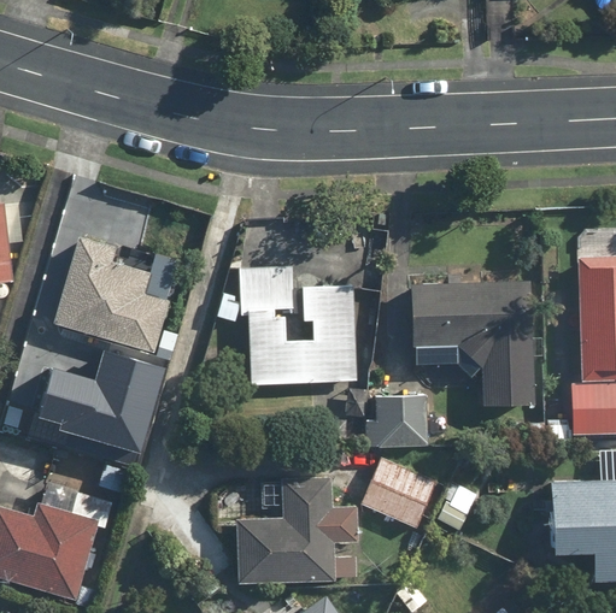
[(124,251),(82,237),(56,324),(160,355),(175,306),(146,298),(153,272),(119,263),(124,251)]
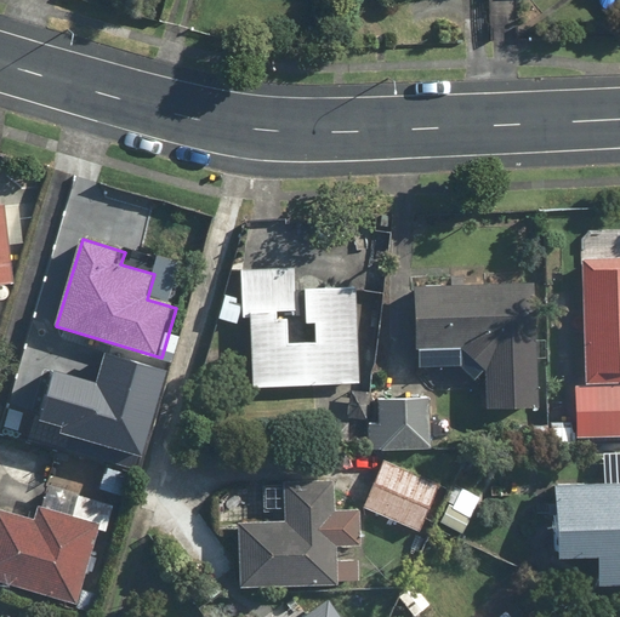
[(619,255),(587,255),(584,382),(619,382),(619,255)]
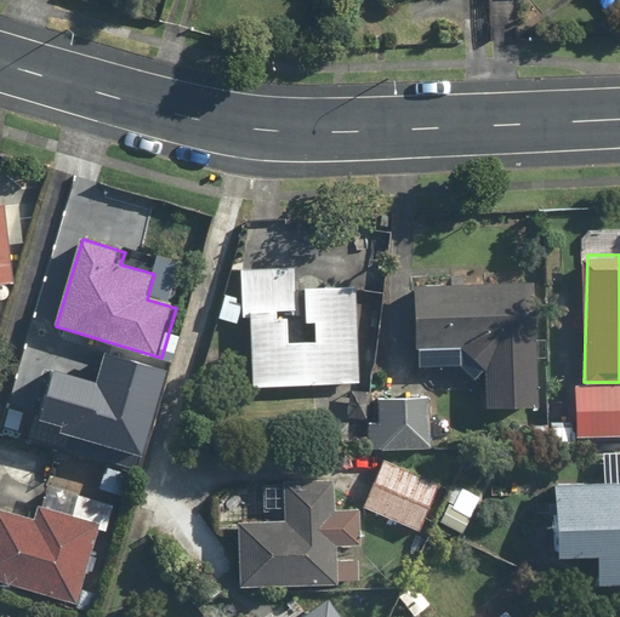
[(293,268),(239,269),(239,325),(251,325),(252,390),(358,389),(358,287),(305,287),(305,324),(312,324),(312,342),(294,342),(293,268)]
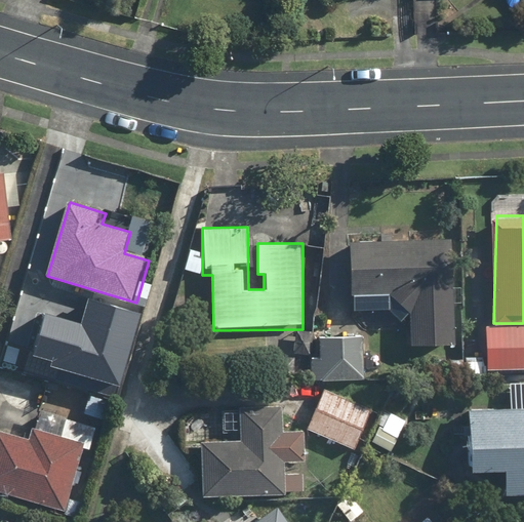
[(449,345),(447,241),(346,243),(346,296),(387,295),(406,312),(406,346),(449,345)]
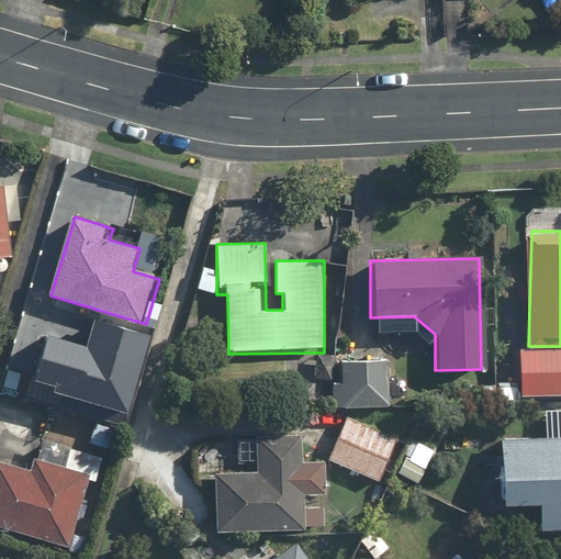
[(81,344),(41,332),(26,381),(122,411),(137,361),(144,339),(88,322),(81,344)]
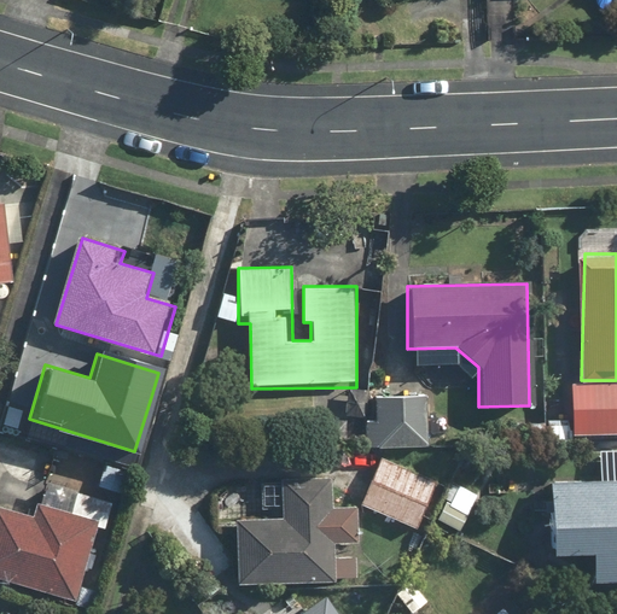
[(616,387),(568,390),(568,438),(616,436),(616,387)]
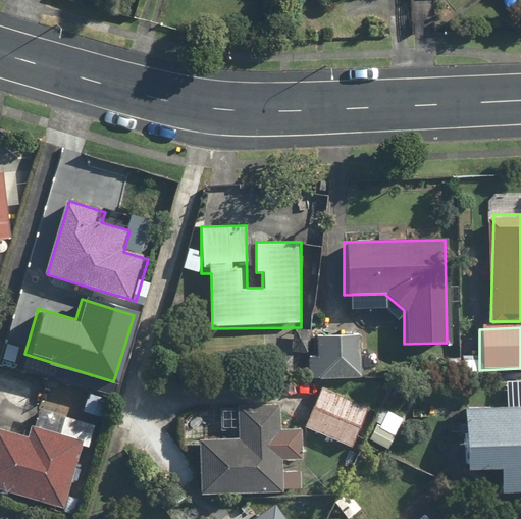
[(362,378),(361,334),(317,336),(318,353),(310,353),(311,380),(362,378)]
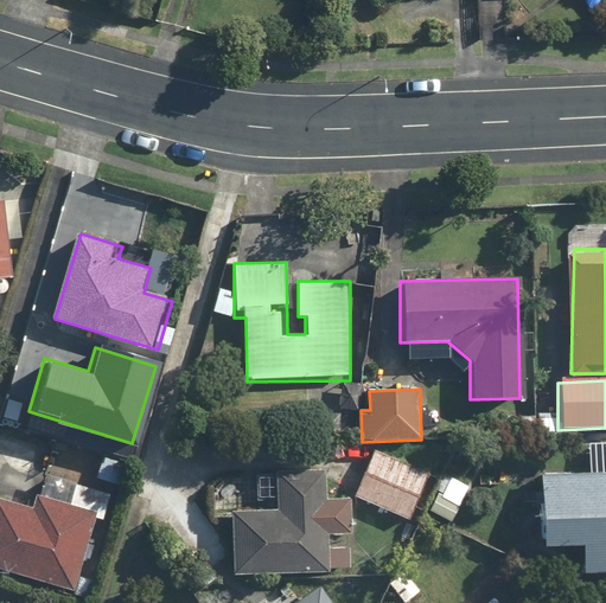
[(371,456),(355,499),(407,520),(425,478),(371,456)]
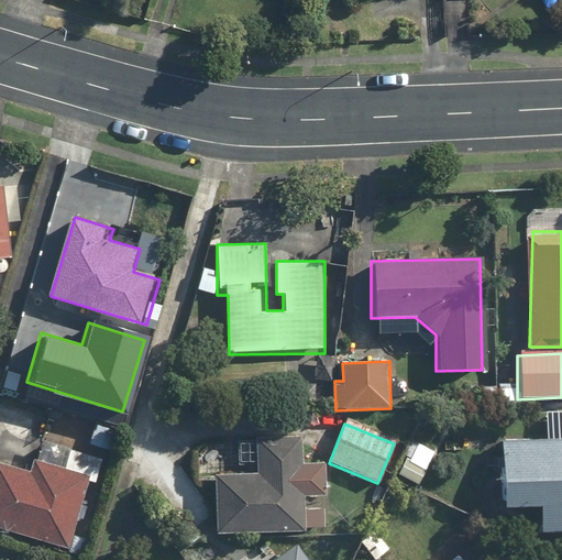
[(561,437),(503,438),(503,506),(544,506),(544,531),(561,531),(561,437)]
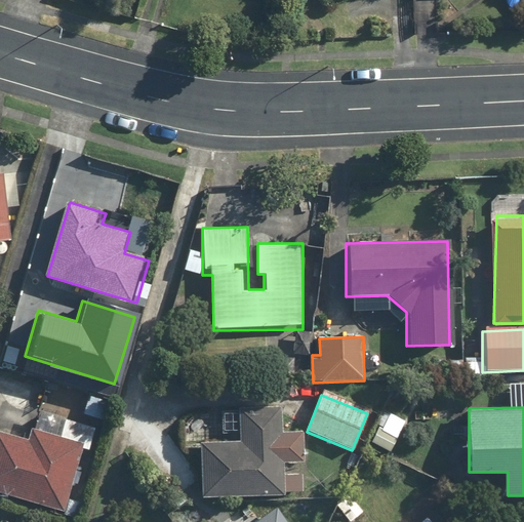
[(196,442),(197,499),(282,496),(281,462),(301,460),(300,431),(280,432),(280,409),(235,410),(236,441),(196,442)]
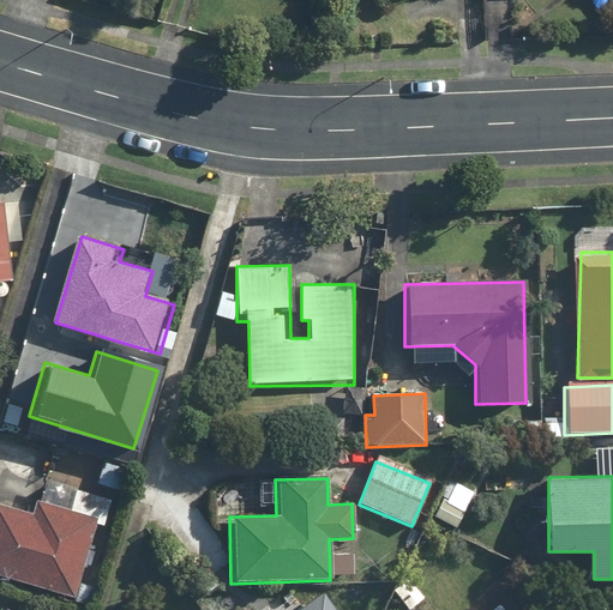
[(0,575),(77,599),(108,500),(49,482),(41,508),(1,496),(0,500),(0,575)]
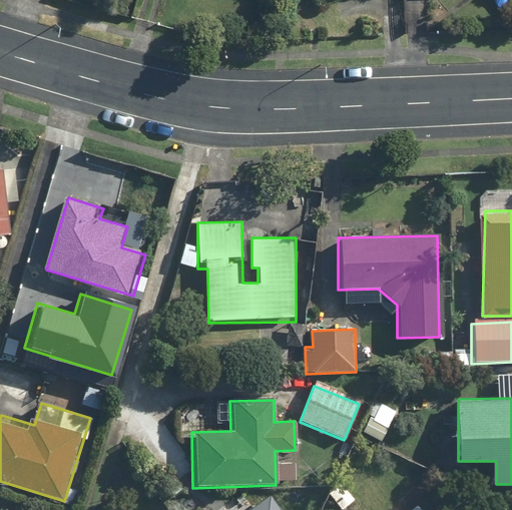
[(399,427),(376,415),(365,435),(388,448),(399,427)]
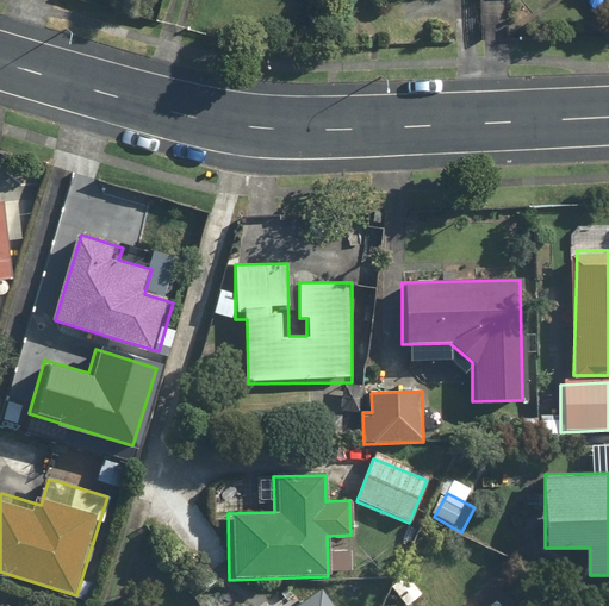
[(409,566),(389,580),(406,605),(429,605),(435,601),(409,566)]
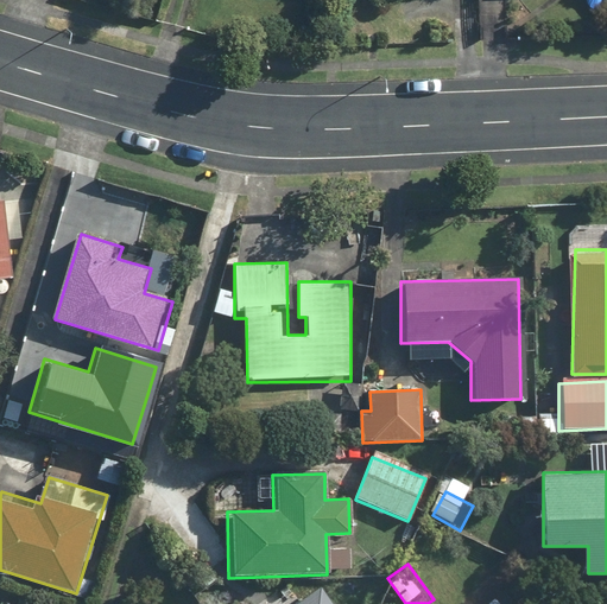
[(324,603),(317,592),(299,603),(324,603)]
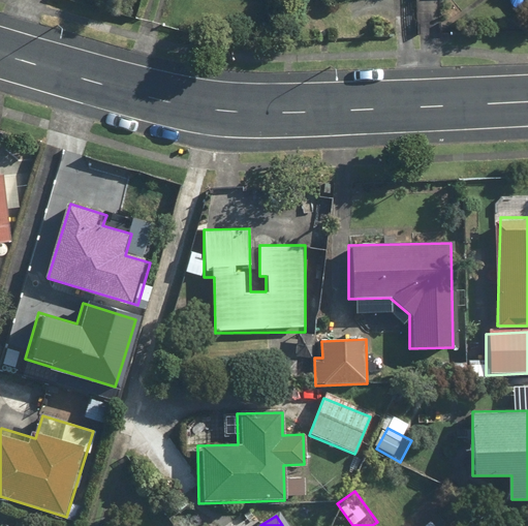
All buildings are outlined.
